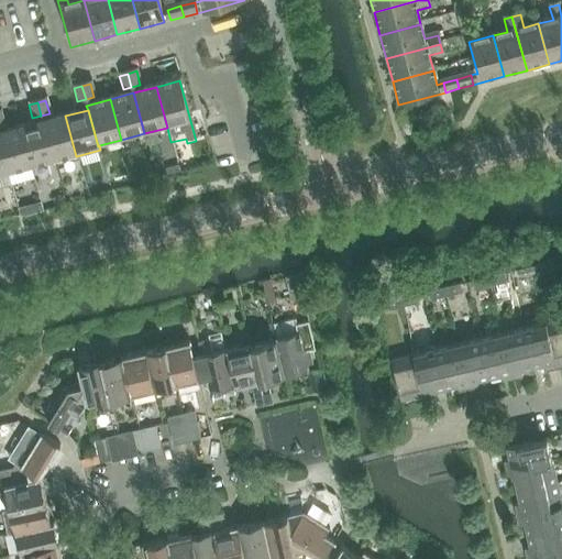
[(20,129),(31,170),(54,163),(43,122),(41,116),(32,118),(34,124),(20,129)]
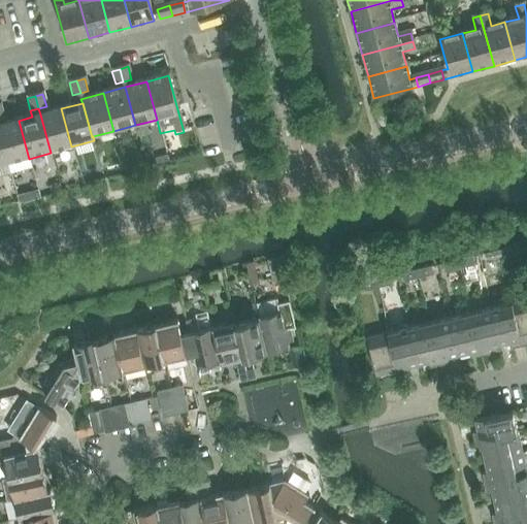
[(71,146),(61,108),(40,115),(51,153),(71,146)]
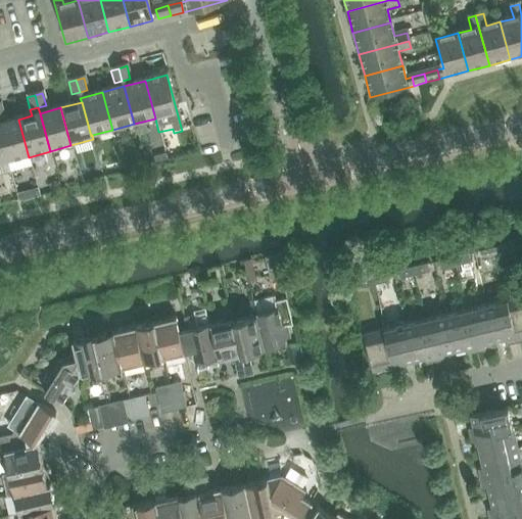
[(0,136),(7,162),(29,157),(18,120),(0,124),(0,136)]
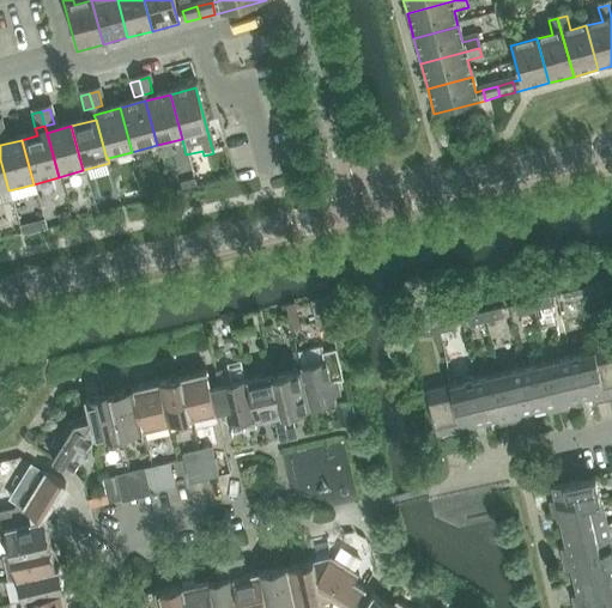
[(194,183),(180,187),(181,194),(185,193),(195,190),(194,183)]
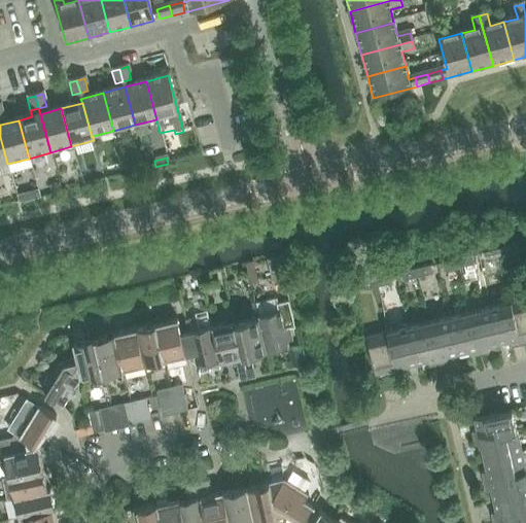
[(60,185),(49,188),(51,196),(57,194),(61,193),(60,185)]
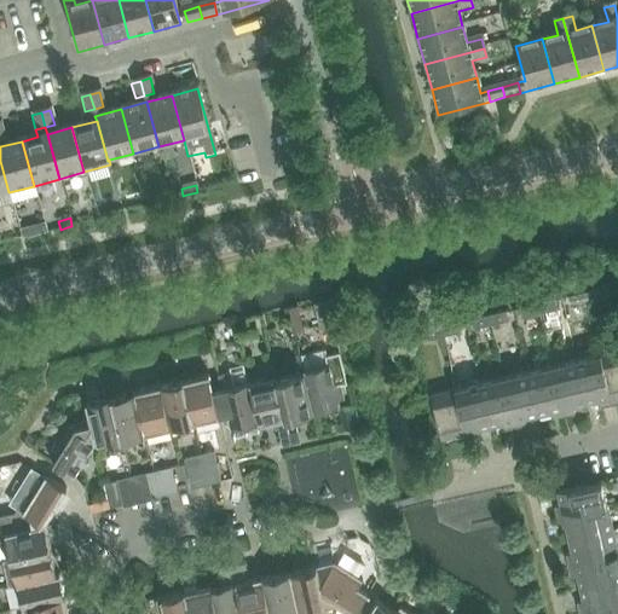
[(584,296),(587,306),(605,302),(601,291),(584,296)]
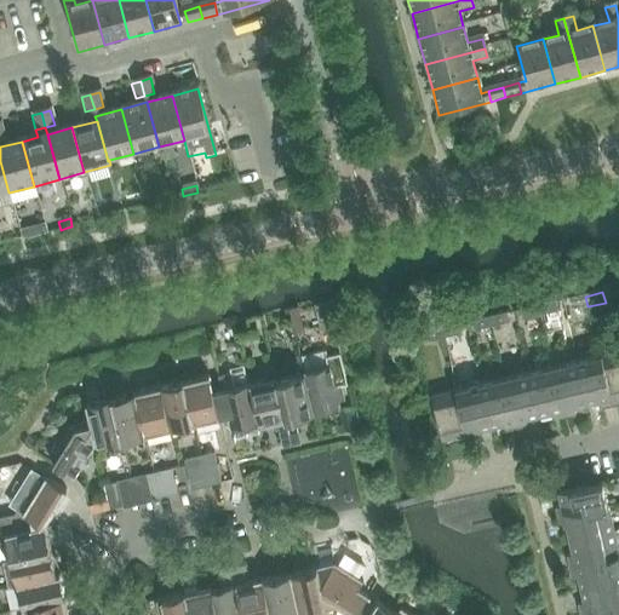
[(588,306),(585,297),(568,300),(571,311),(588,306)]
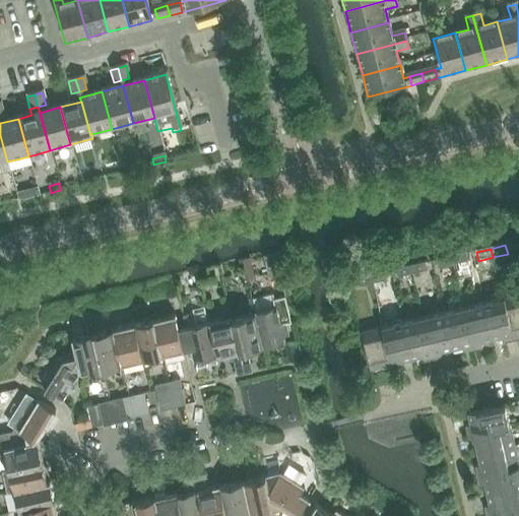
[(451,258),(453,267),(467,263),(465,255),(451,258)]
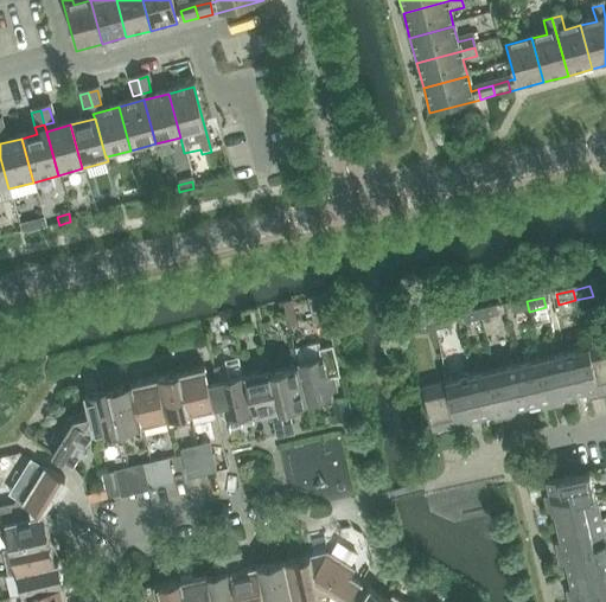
[(529,312),(527,301),(509,305),(511,315),(529,312)]
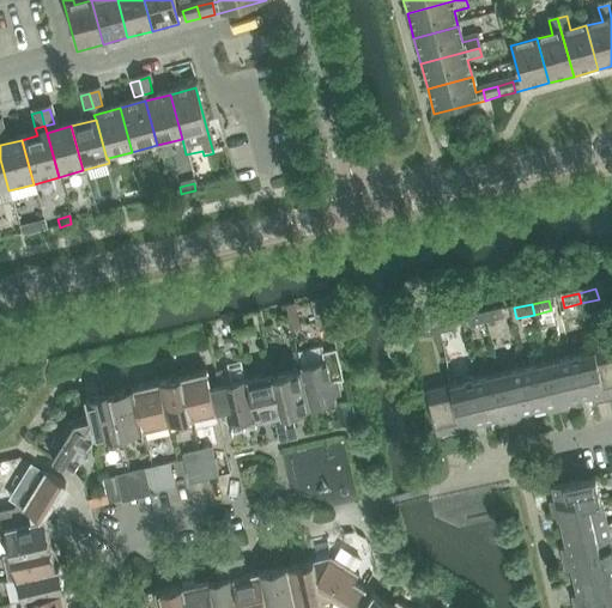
[(484,315),(486,326),(503,322),(501,311),(484,315)]
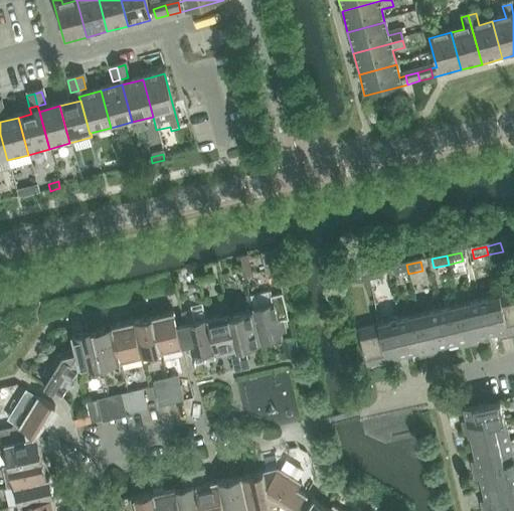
[(408,274),(406,265),(392,269),(394,277),(408,274)]
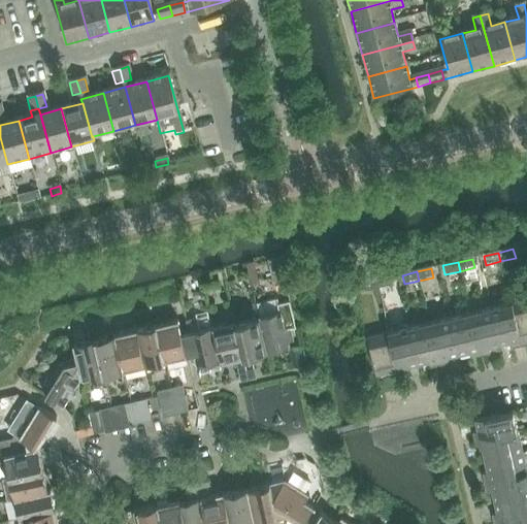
[(375,282),(377,290),(392,287),(390,277),(375,282)]
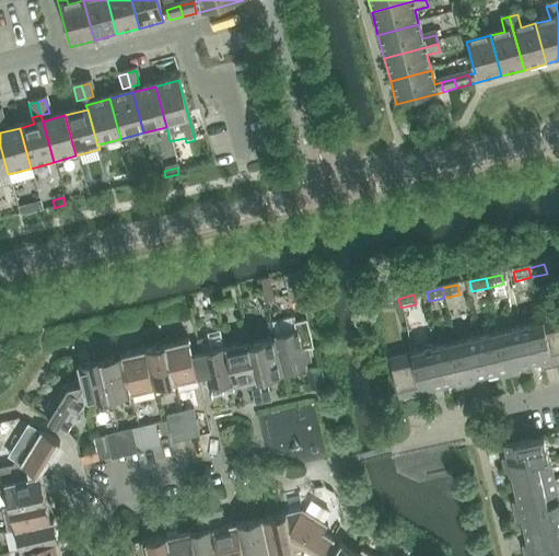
[(400,308),(398,299),(383,302),(385,311),(400,308)]
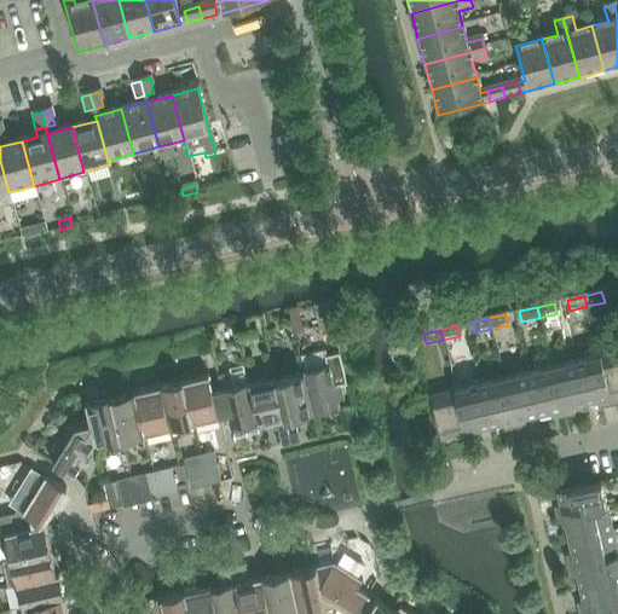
[(617,353),(600,358),(611,407),(617,406),(617,353)]
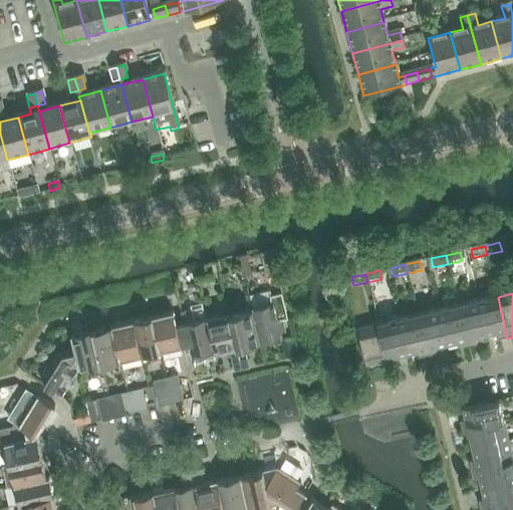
[(281,296),(271,298),(270,295),(249,299),(252,310),(251,310),(252,312),(260,345),(281,340),(280,335),(285,334),(282,321),(277,322),(274,309),(284,307),(281,296)]
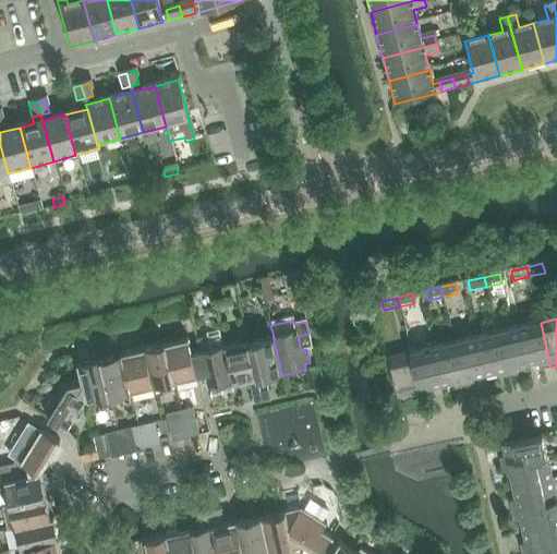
[(519,328),(528,368),(540,365),(541,371),(551,368),(541,323),(519,328)]
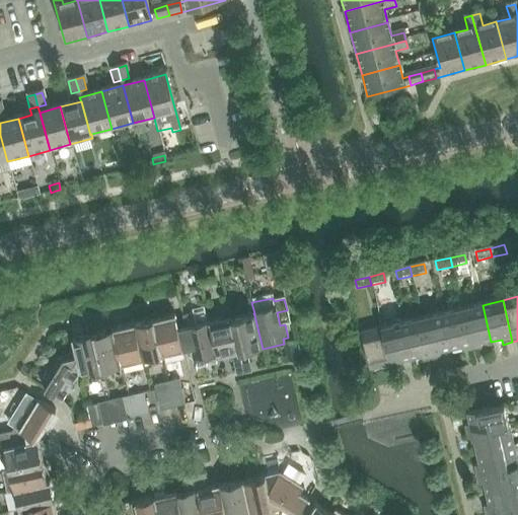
[(491,342),(483,305),(462,310),(471,352),(482,350),(479,345),(491,342)]
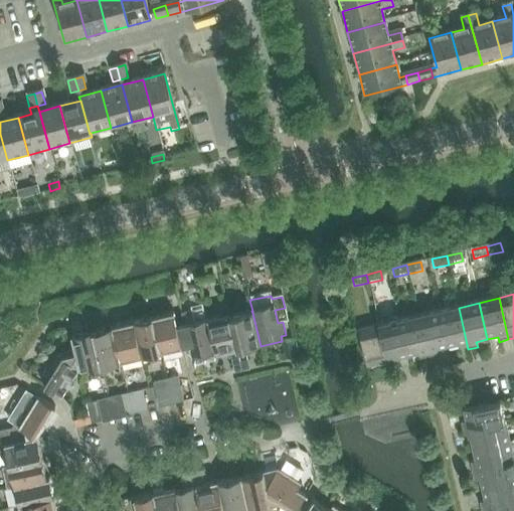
[(468,349),(459,308),(439,312),(447,349),(458,346),(459,351),(468,349)]
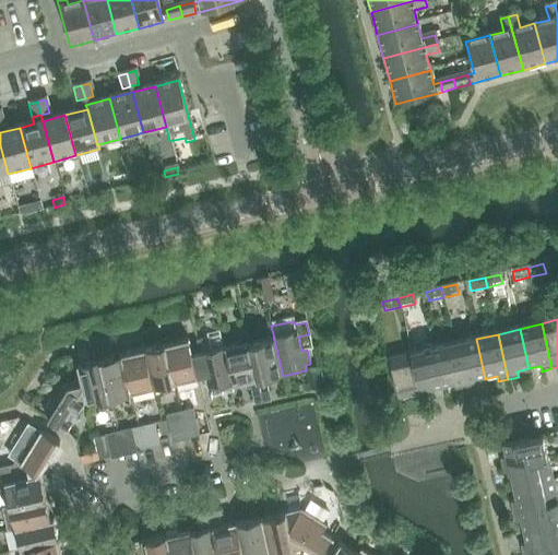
[(485,379),(476,339),(454,344),(465,389),(475,387),(474,381),(485,379)]
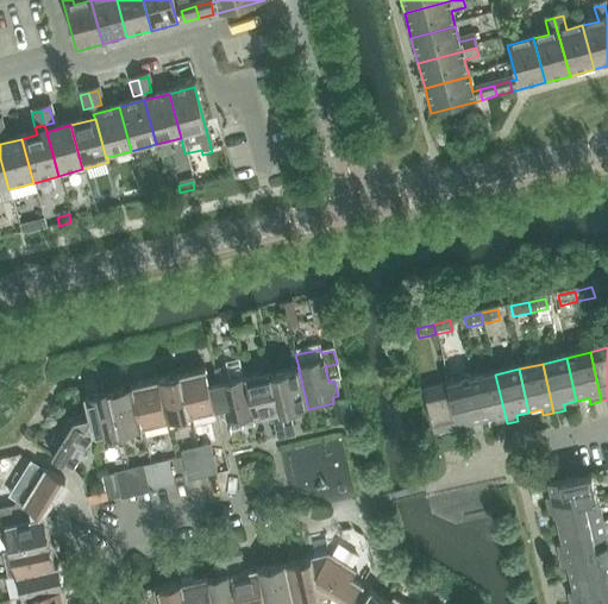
[(245,379),(230,384),(226,370),(214,372),(226,425),(254,419),(255,419),(245,379)]
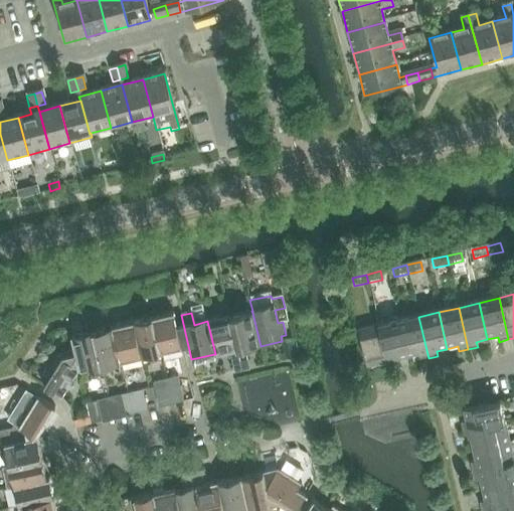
[(252,313),(229,319),(242,372),(249,370),(244,349),(261,346),(252,313)]
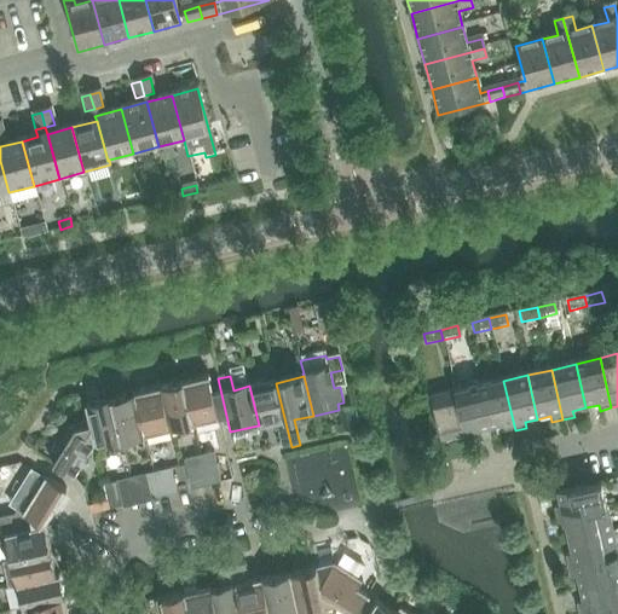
[(208,378),(182,384),(192,426),(218,420),(208,378)]
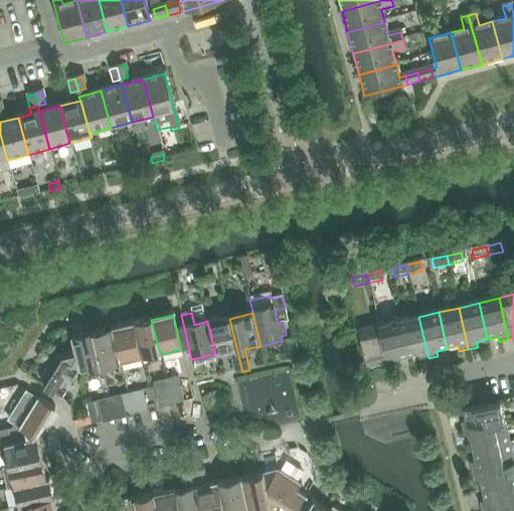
[(207,321),(215,354),(214,354),(215,356),(229,353),(234,374),(242,372),(229,319),(229,316),(207,321)]
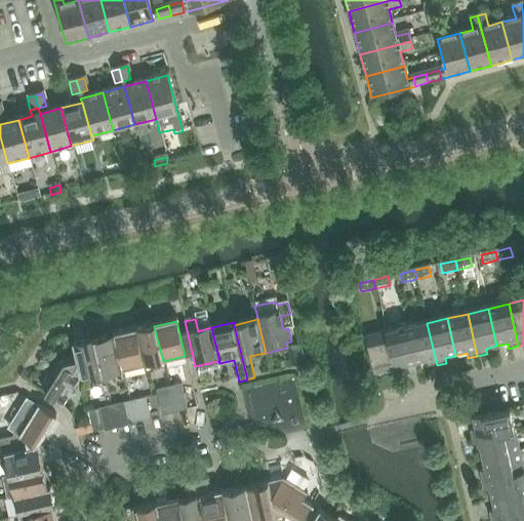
[(437,365),(427,323),(406,328),(415,365),(426,363),(428,367),(437,365)]
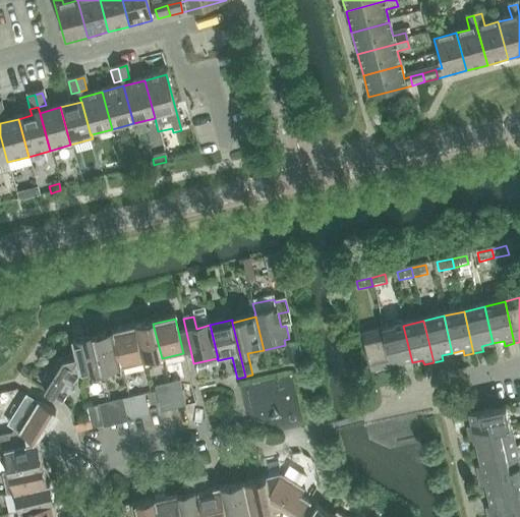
[(162,358),(153,324),(134,328),(142,363),(162,358)]
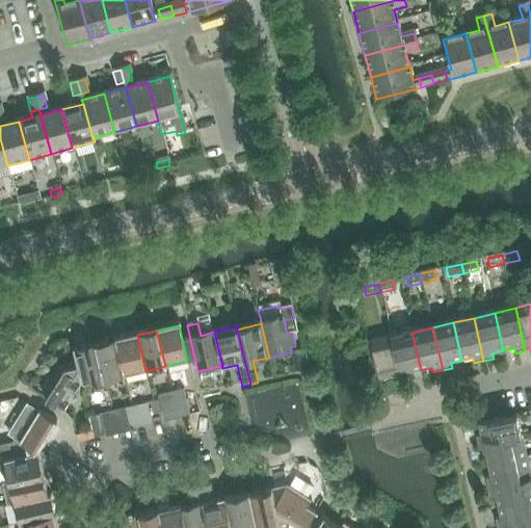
[(421,370),(412,333),(391,337),(401,380),(410,377),(409,373),(421,370)]
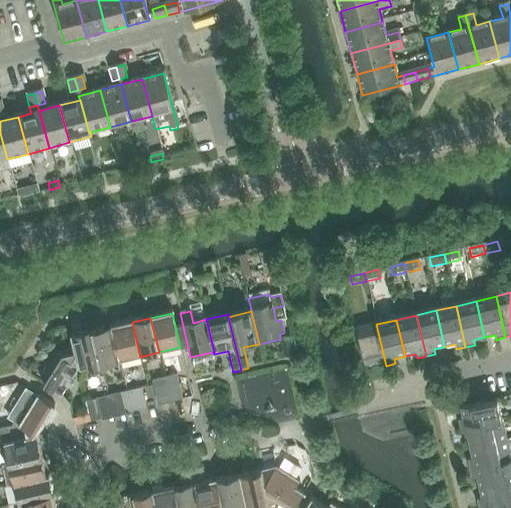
[(140,357),(132,322),(111,327),(119,362),(140,357)]
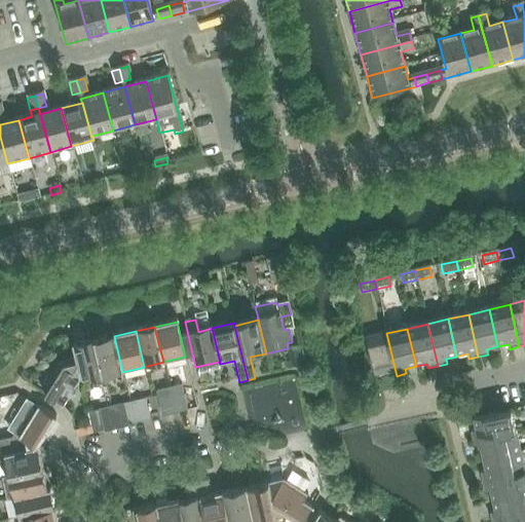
[(386,333),(366,338),(374,376),(386,373),(387,378),(397,376),(386,333)]
